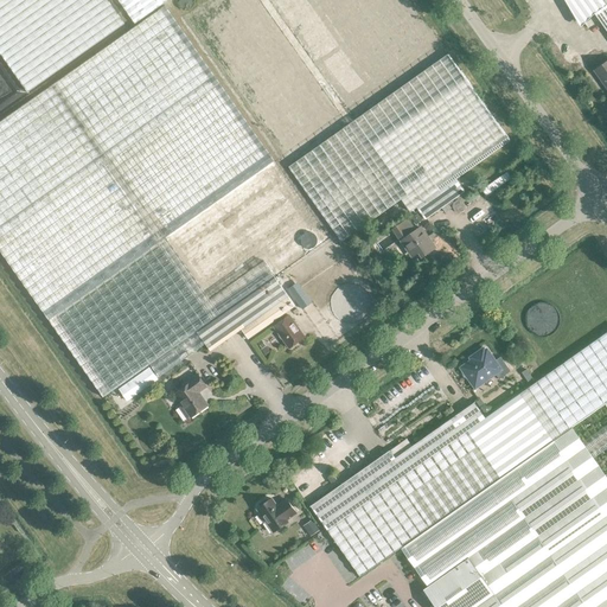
[(125,24),(108,0),(0,0),(0,52),(27,93),(125,24)]
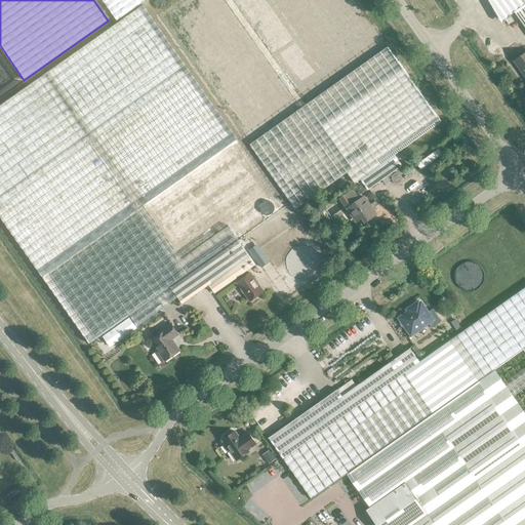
[(101,0),(117,24),(150,0),(101,0)]
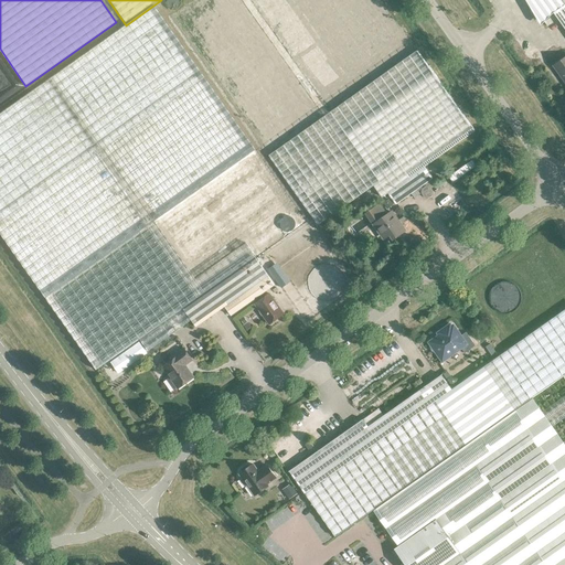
[(380,199),(387,193),(396,204),(433,179),(425,168),(473,132),(380,0),(195,0),(171,18),(318,225),(371,188),(380,199)]
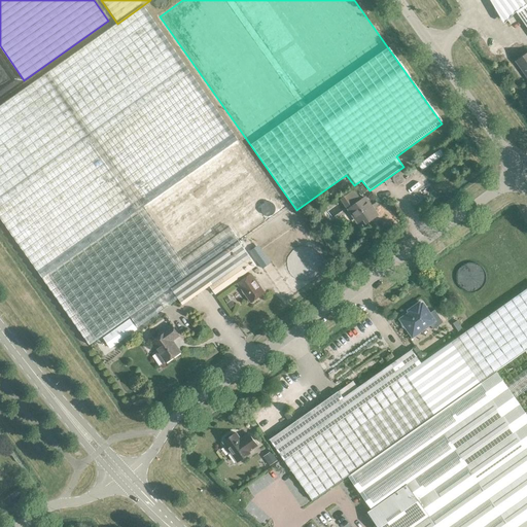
[(526,0),(490,0),(491,0),(504,21),(516,12),(526,28),(526,0)]
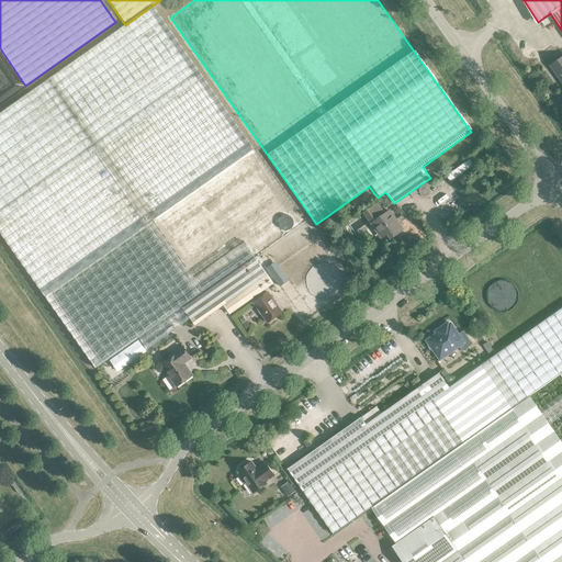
[(153,8),(0,114),(0,232),(97,369),(103,363),(139,338),(148,350),(191,319),(194,325),(223,305),(229,314),(272,284),(255,258),(304,222),(203,79),(153,8)]
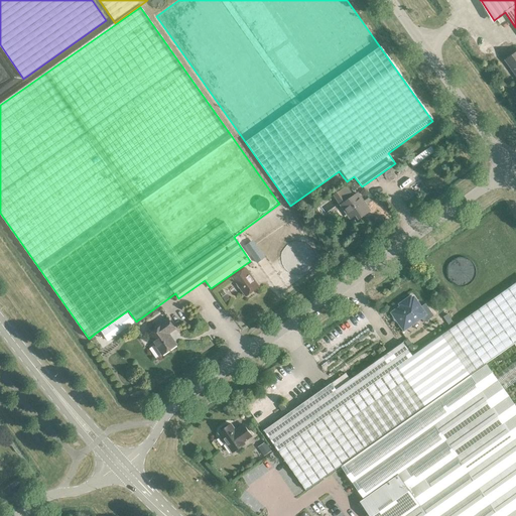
[(515,52),(505,60),(515,76),(515,52)]
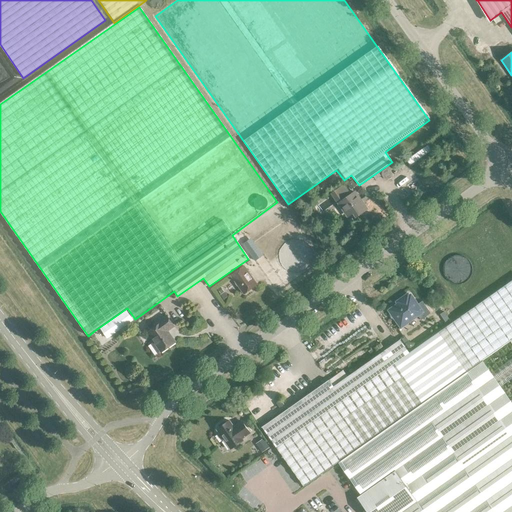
[(407,161),(410,165),(431,151),(428,146),(407,161)]
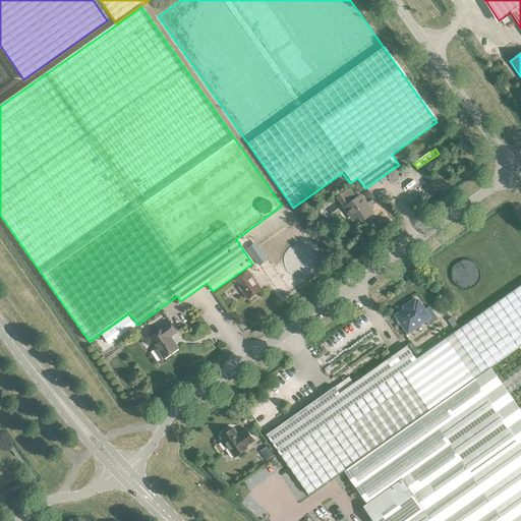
[(360,183),(354,187),(358,192),(363,188),(360,183)]
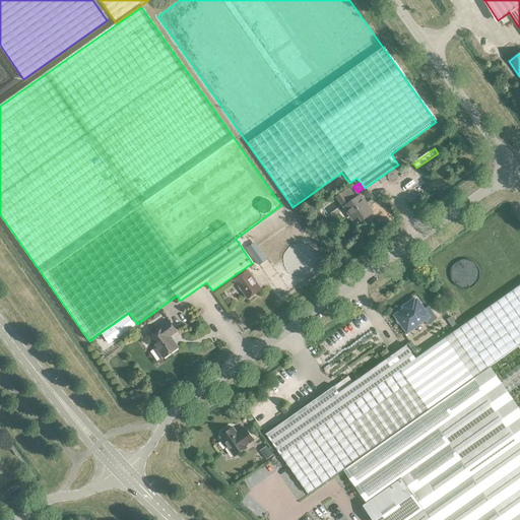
[(352,187),(344,193),(351,202),(348,205),(355,216),(364,210),(367,214),(375,209),(365,193),(360,197),(352,187)]
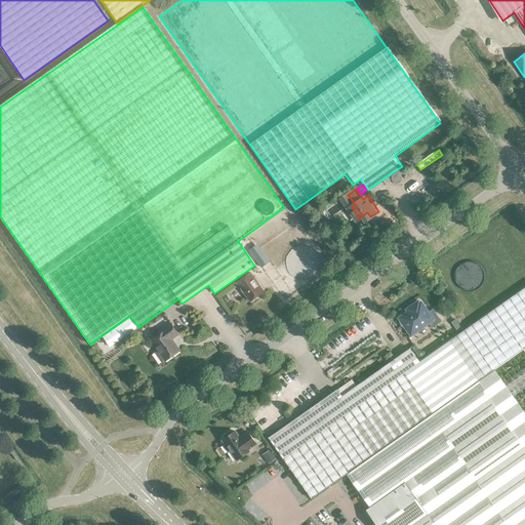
[(264,291),(250,273),(237,283),(250,301),(264,291)]
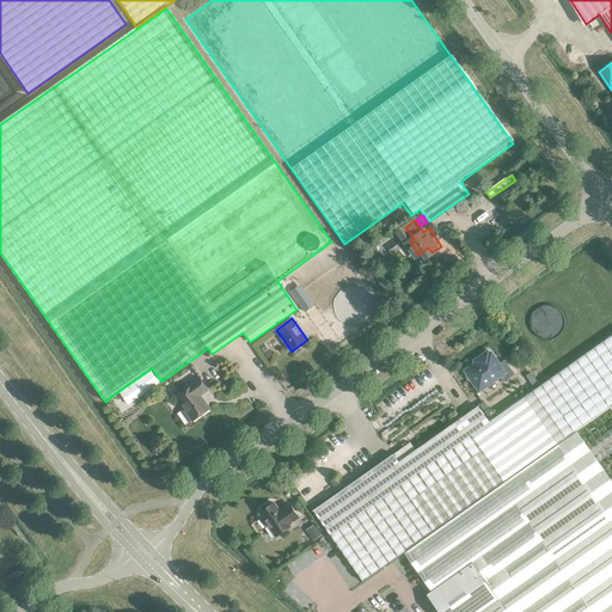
[(393,454),(313,510),(363,581),(408,550),(450,611),(451,611),(611,611),(611,520),(558,444),(609,409),(611,412),(611,335),(489,422),(478,407),(398,463),(393,454)]
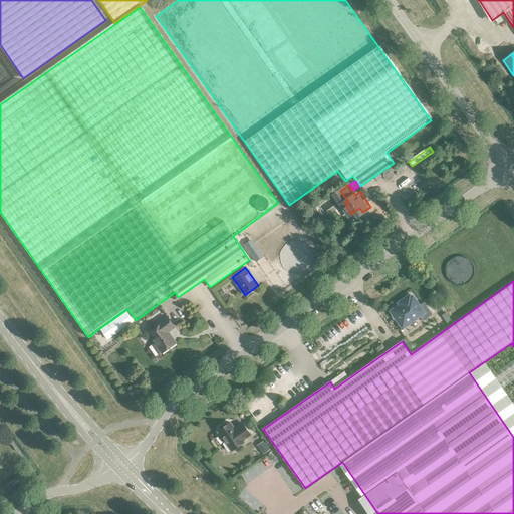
[(403,301),(404,302),(391,312),(392,313),(392,315),(392,317),(393,318),(394,319),(395,320),(397,320),(402,327),(412,320),(414,320),(420,317),(423,321),(433,314),(424,302),(419,306),(413,296),(411,297),(410,295),(402,301),(403,301)]
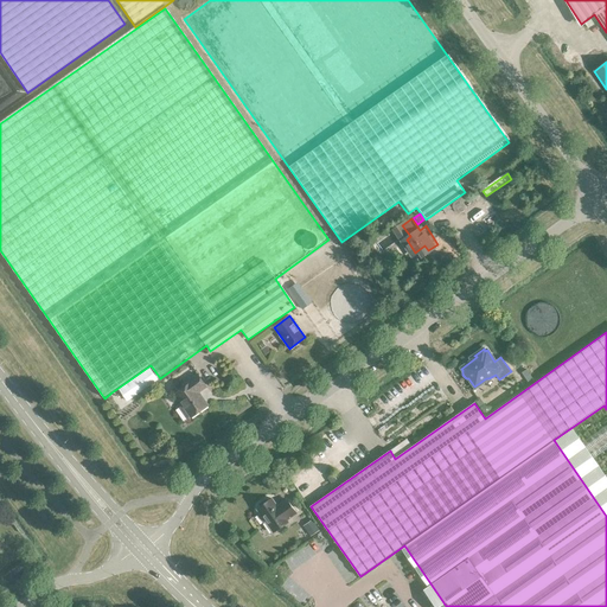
[(526,370),(522,374),(529,383),(534,381),(526,370)]
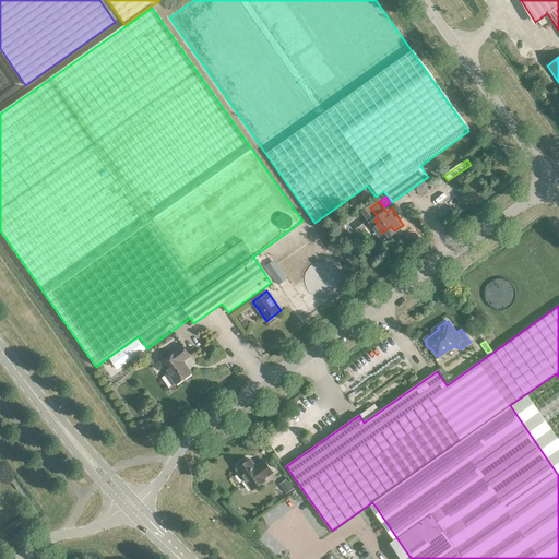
[(175,384),(191,373),(182,361),(190,356),(181,345),(174,351),(176,353),(161,364),(168,373),(162,378),(169,388),(175,384)]
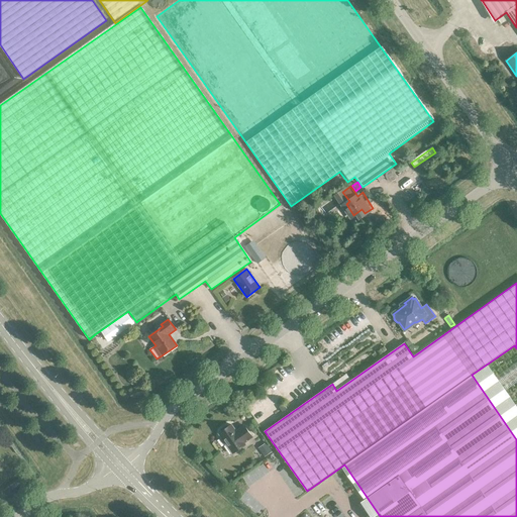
[(380,355),(387,350),(384,346),(377,351),(380,355)]
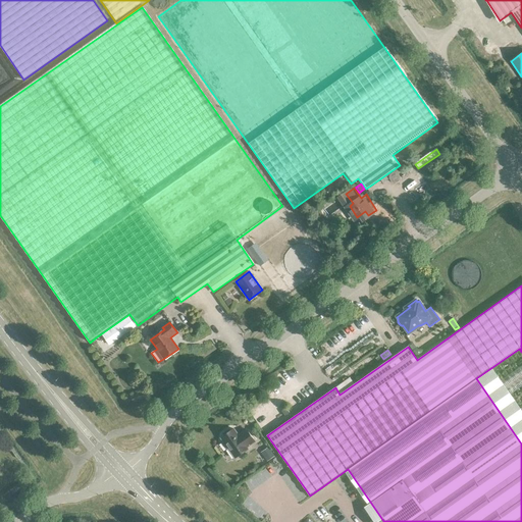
[(247,448),(255,441),(247,430),(239,435),(233,429),(230,431),(229,429),(223,434),(224,435),(221,437),(223,441),(222,442),(226,450),(228,449),(236,458),(248,449),(247,448)]
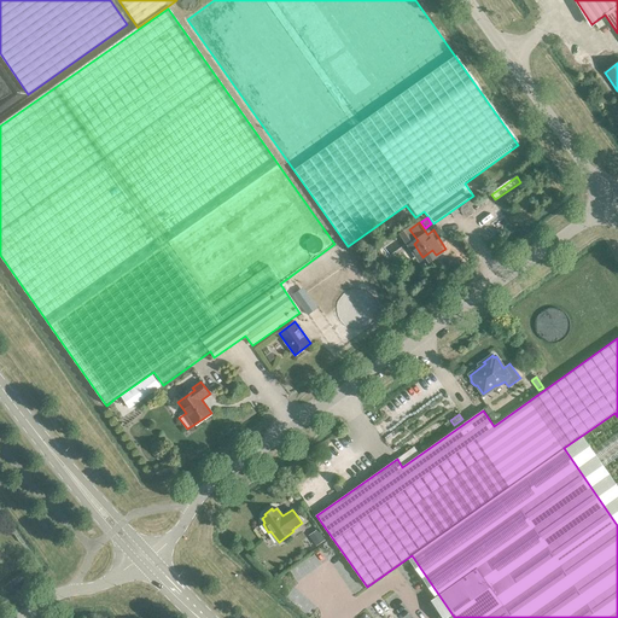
[(313,549),(325,541),(318,531),(305,540),(313,549)]
